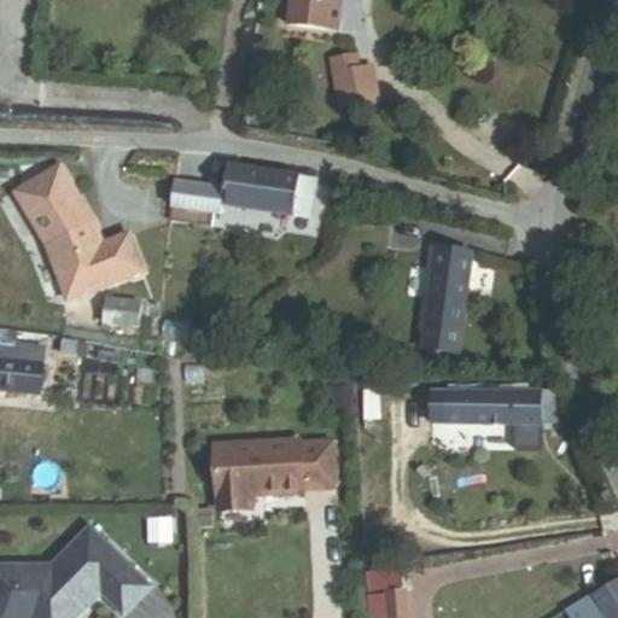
[(133,234),(108,243),(63,163),(12,192),(73,301),(146,273),(133,234)]
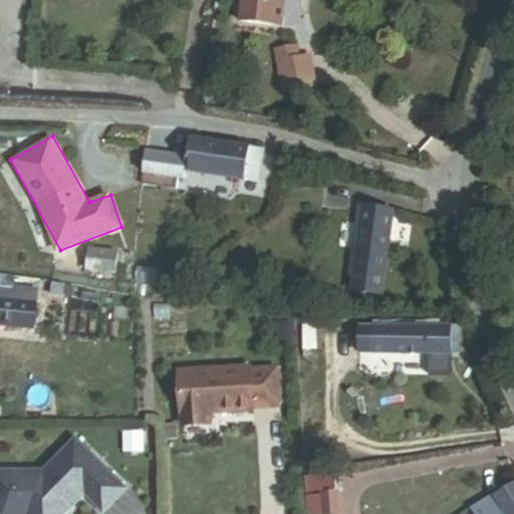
[(189,172),(258,183),(263,152),(194,141),(193,149),(190,166),(189,172)]
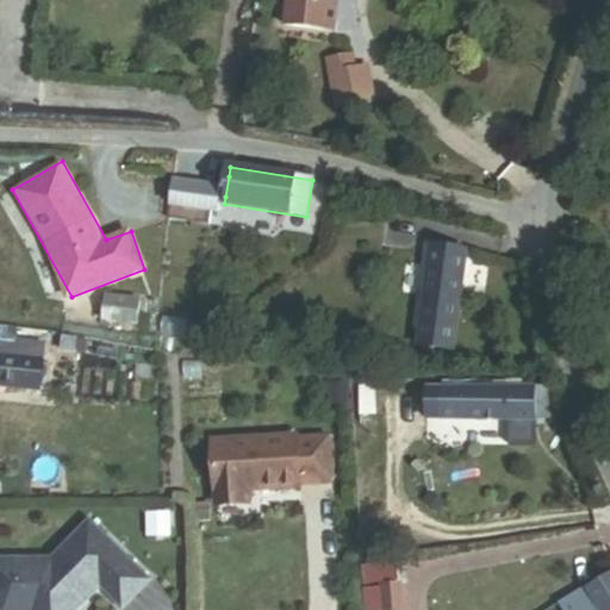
[(225,197),(229,176),(213,174),(211,194),(225,197)]
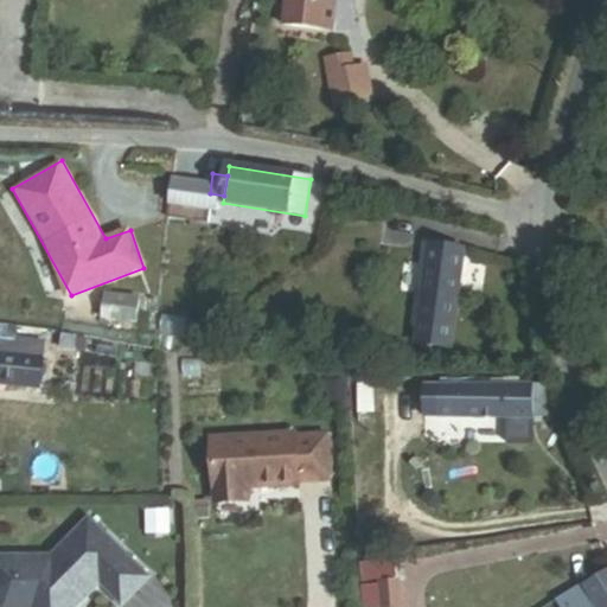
[(417,345),(449,350),(464,253),(432,248),(417,345)]
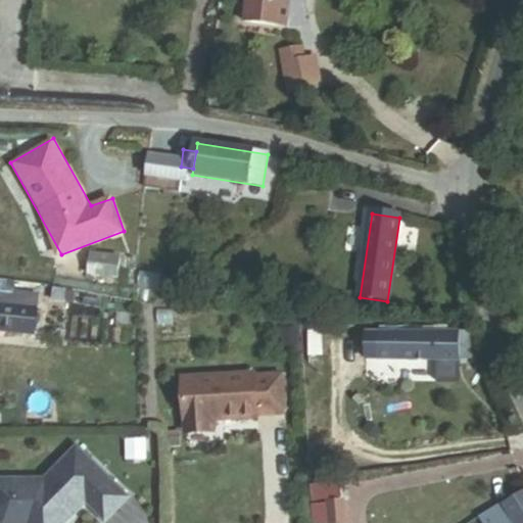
[(119,278),(122,258),(90,253),(87,274),(119,278)]
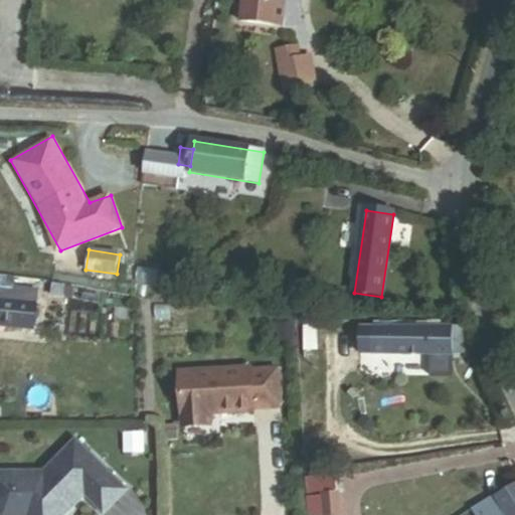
[(0,293),(9,295),(10,282),(0,281),(0,293)]
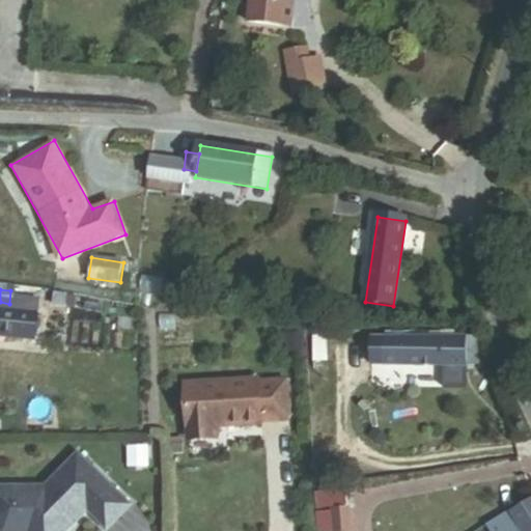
[(66,300),(54,298),(53,309),(65,310),(66,300)]
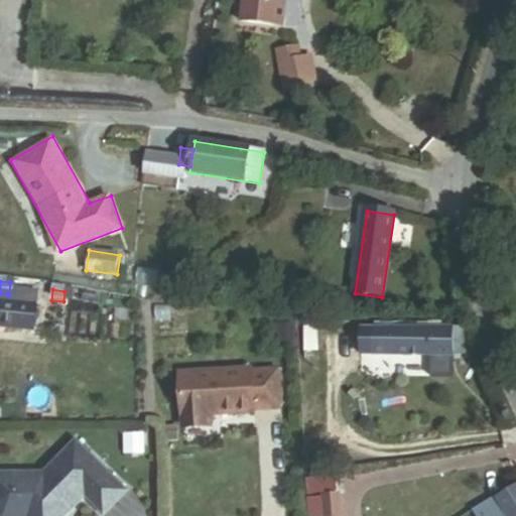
[(0,325),(33,329),(35,309),(25,308),(27,296),(9,295),(0,293),(0,325)]
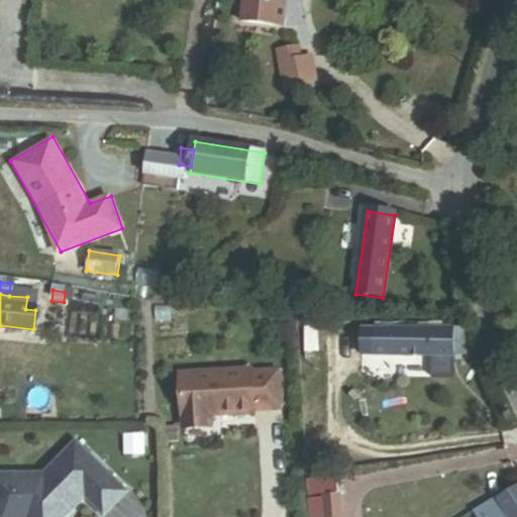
[(25,309),(35,310),(36,299),(27,297),(25,309)]
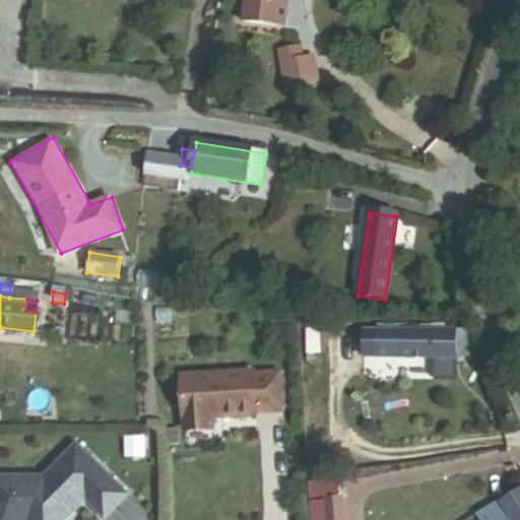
[(377,358),(471,359),(472,333),(378,331),(377,358)]
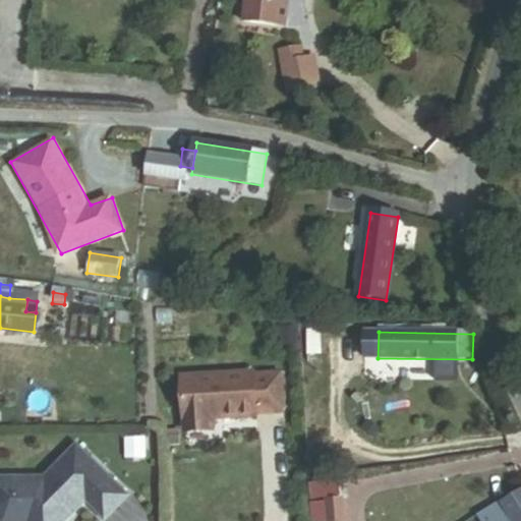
[(283,412),(281,373),(280,374),(254,375),(253,373),(181,378),(184,431),(213,429),(213,419),(223,419),(223,421),(256,419),(256,413),(283,412)]
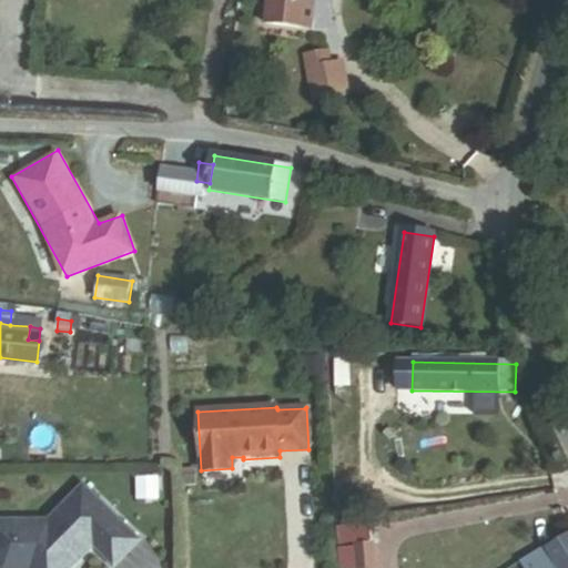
[(117,567),(141,545),(85,489),(50,524),(0,523),(0,567),(74,567),(94,549),(113,567),(117,567)]
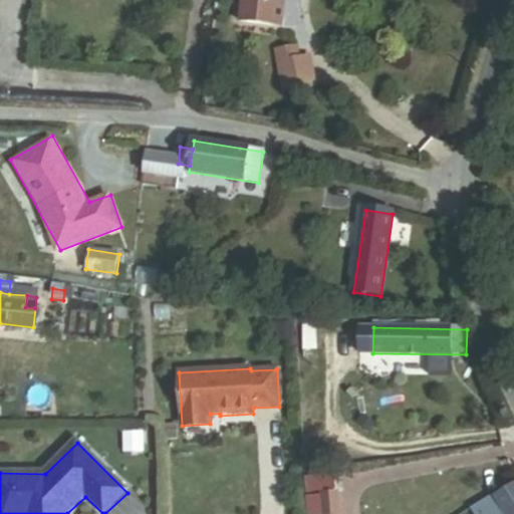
[(513,513),(513,488),(498,500),(496,497),(475,512),(476,513),(513,513)]
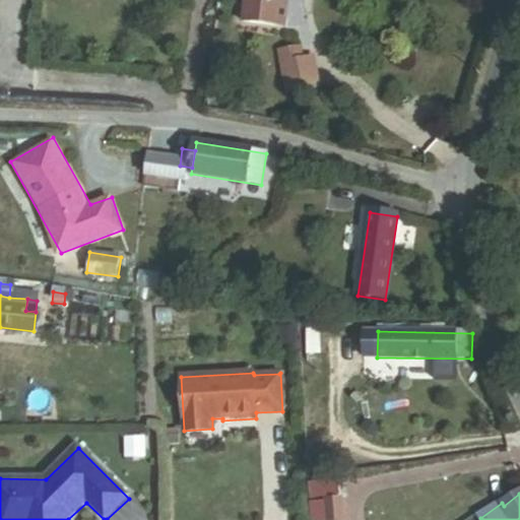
[(328,519),(342,519),(341,502),(327,503),(328,519)]
